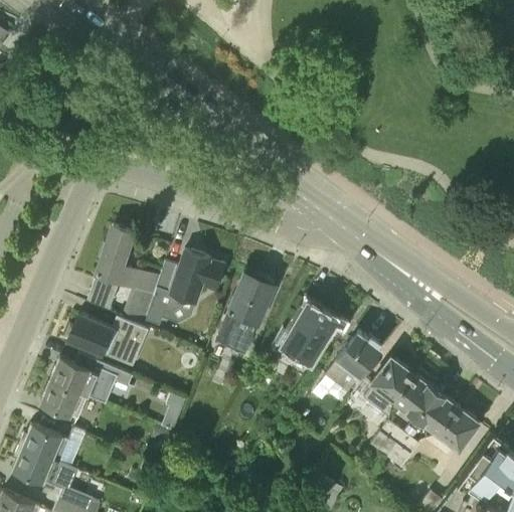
[(0,50),(12,34),(0,25),(0,50)]
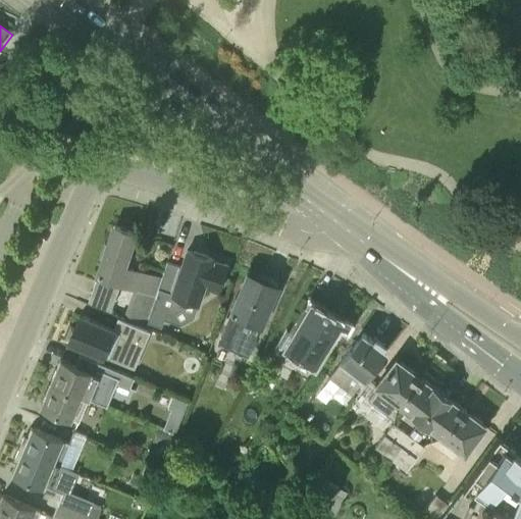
[(123,321),(146,330),(148,325),(147,324),(161,282),(122,268),(134,235),(115,228),(88,307),(111,315),(120,288),(133,292),(123,321)]
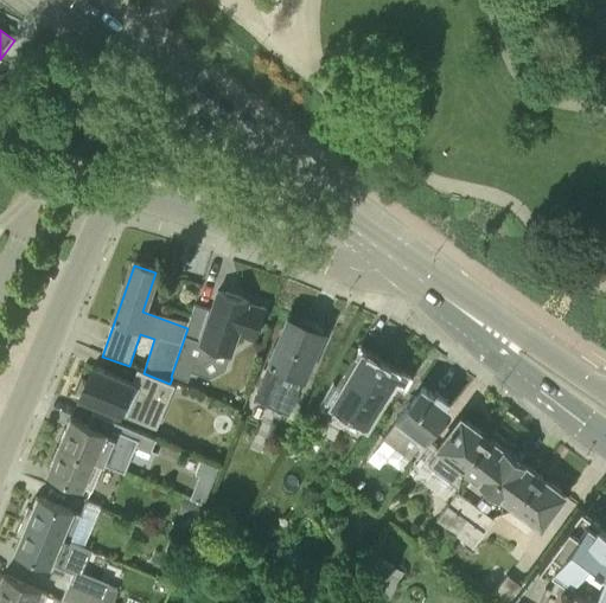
[(233,357),(238,338),(254,342),(266,310),(249,305),(218,294),(212,314),(195,308),(189,328),(187,328),(171,377),(172,378),(187,383),(195,364),(203,366),(212,360),(215,351),(233,357)]
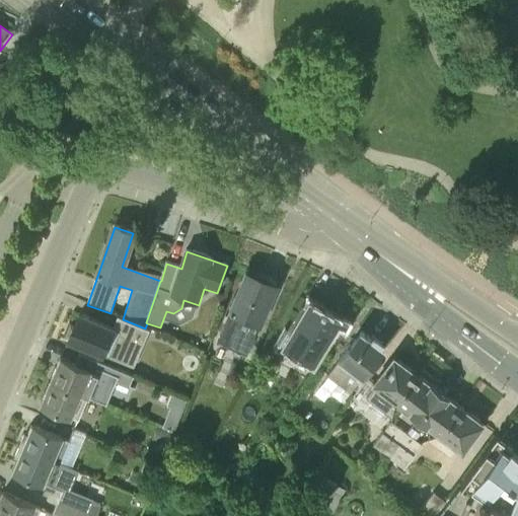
[(247,357),(260,327),(261,327),(278,285),(247,272),(239,291),(229,314),(230,314),(219,340),(230,345),(228,349),(247,357)]
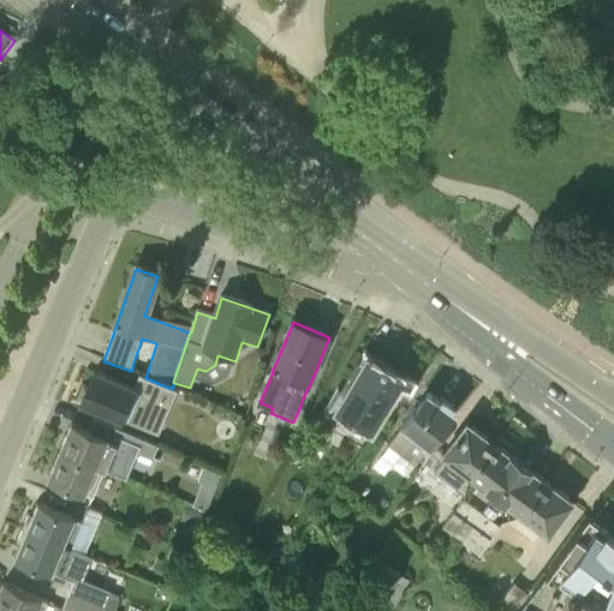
[(404,387),(411,390),(413,385),(368,359),(363,366),(358,364),(341,393),(339,390),(325,412),(350,427),(352,423),(371,433),(370,436),(374,438),(404,387)]
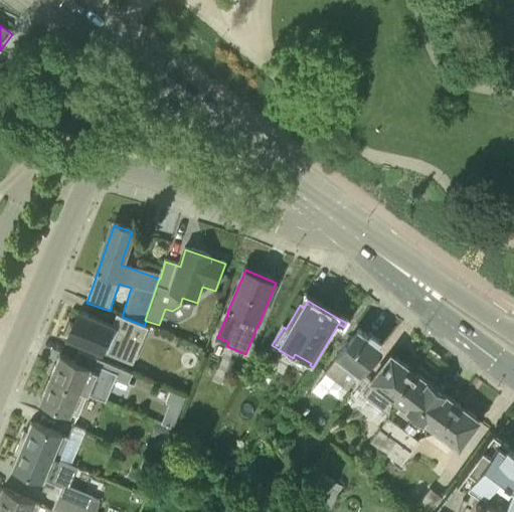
[(113,327),(78,313),(73,325),(70,324),(66,335),(69,336),(68,339),(120,360),(130,334),(145,340),(150,328),(144,326),(122,317),(118,315),(113,327)]
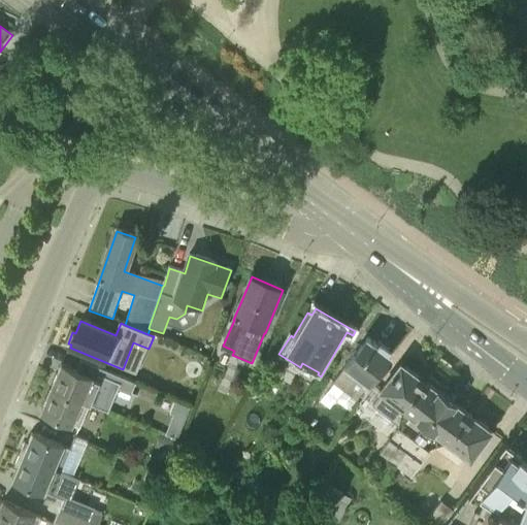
[(368,386),(368,387),(391,357),(388,354),(390,351),(381,345),(379,348),(368,339),(334,384),(356,400),(368,386)]
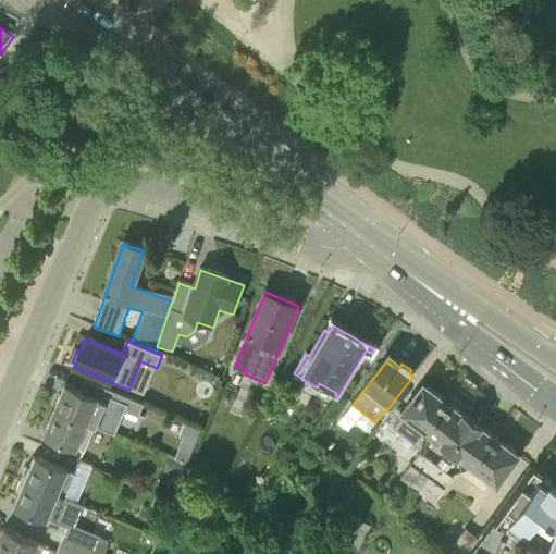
[(122,396),(86,381),(82,393),(65,386),(54,411),(95,428),(115,436),(116,433),(112,431),(122,408),(139,416),(144,406),(122,396)]
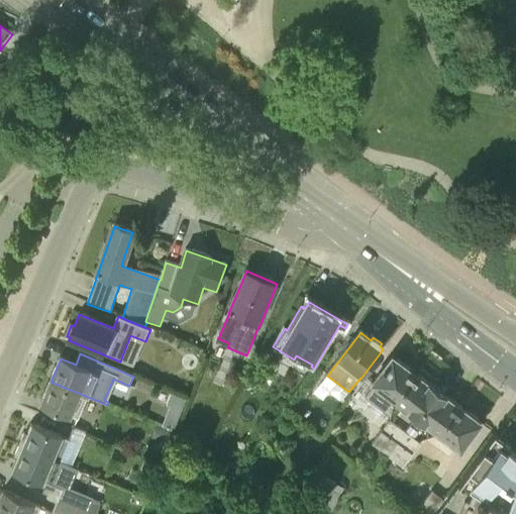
[(375,388),(366,399),(389,417),(395,402),(395,401),(415,374),(393,356),(372,386),(375,388)]
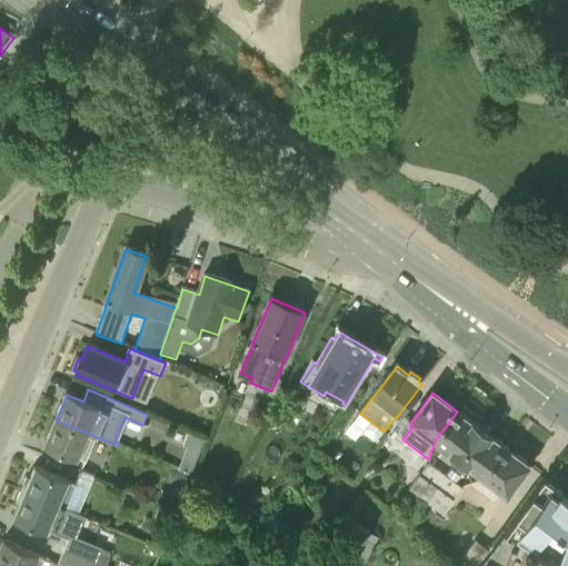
[(457,411),(435,442),(435,443),(458,460),(481,429),(457,411)]
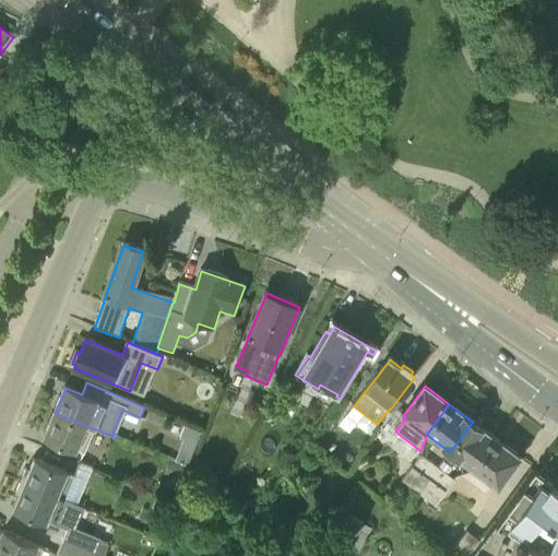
[(85,454),(95,429),(55,413),(45,437),(85,454)]
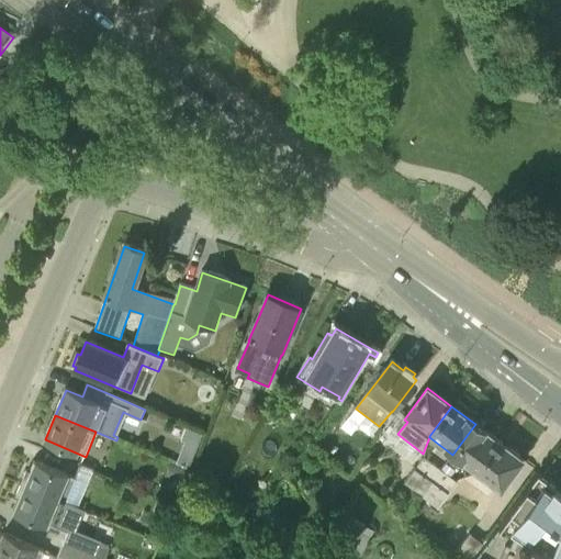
[(452,455),(477,473),(500,443),(475,424),(452,455)]
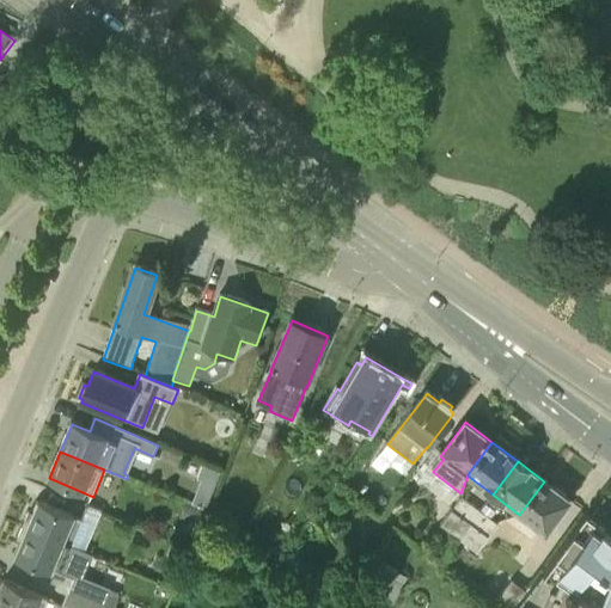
[(202,481),(215,487),(221,474),(203,466),(197,480),(202,481)]
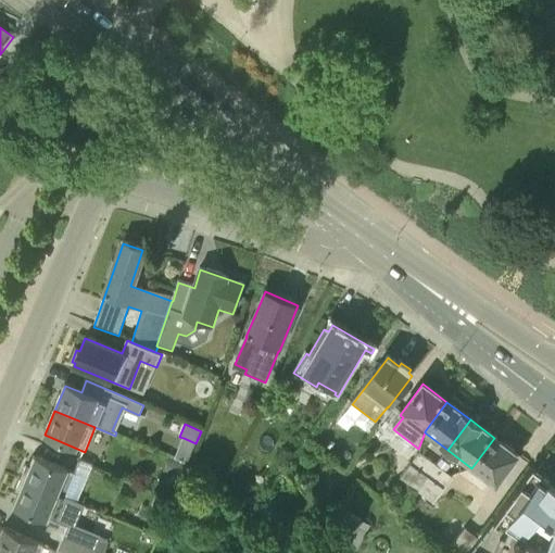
[(315,435),(311,441),(317,447),(323,440),(315,435)]
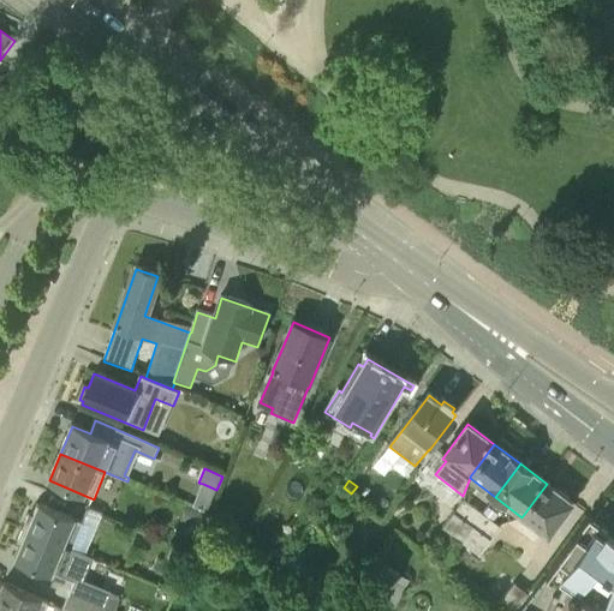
[(522,517),(548,537),(573,503),(547,484),(522,517)]
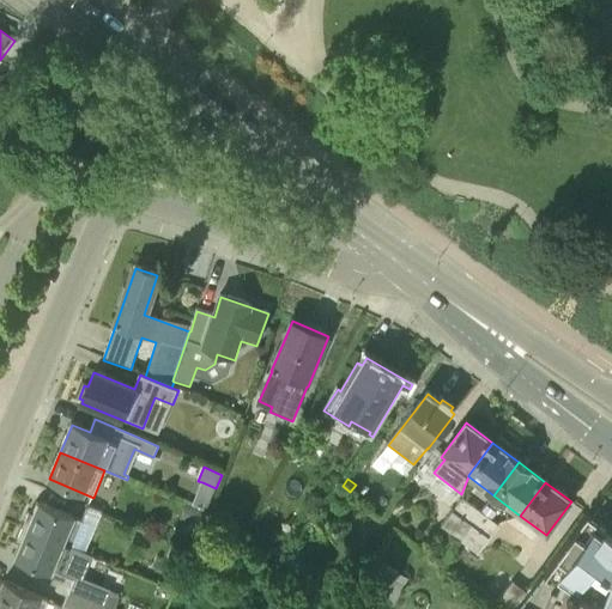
[(460,542),(470,528),(461,522),(472,507),(462,499),(440,528),(460,542)]
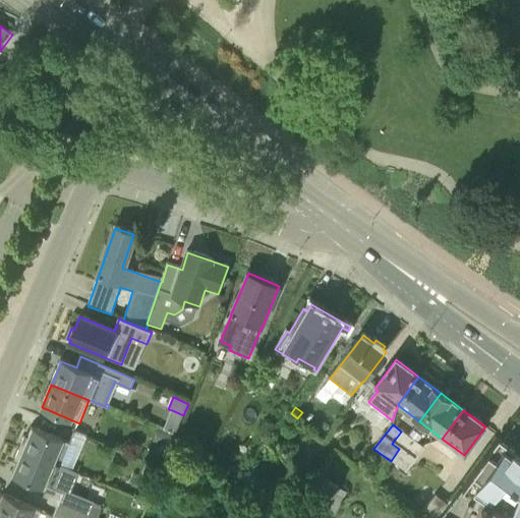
[(23,451),(61,467),(70,444),(33,428),(29,438),(24,436),(19,447),(24,449),(23,451)]
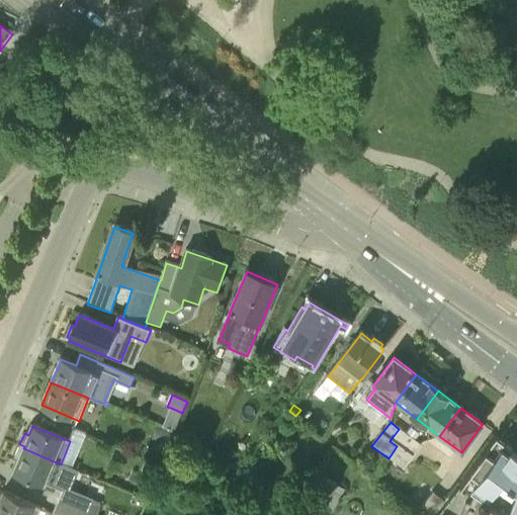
[(411,427),(406,434),(414,440),(420,433),(411,427)]
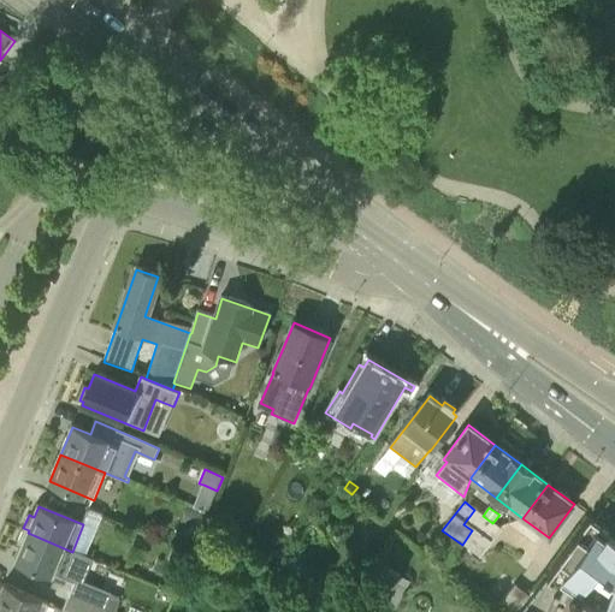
[(201,530),(207,516),(188,509),(182,523),(201,530)]
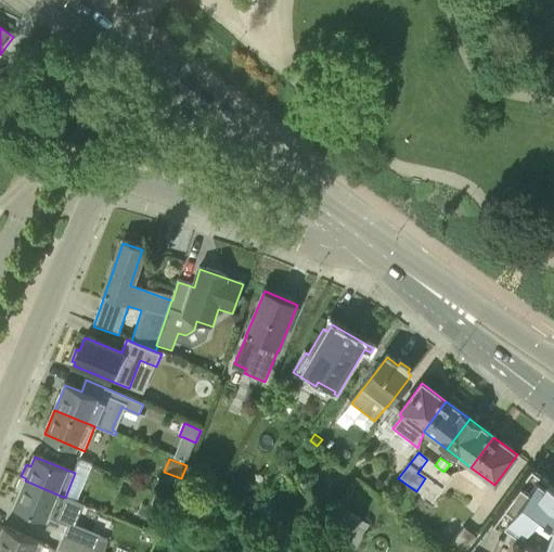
[(417,473),(425,478),(426,477),(435,465),(427,460),(417,473)]
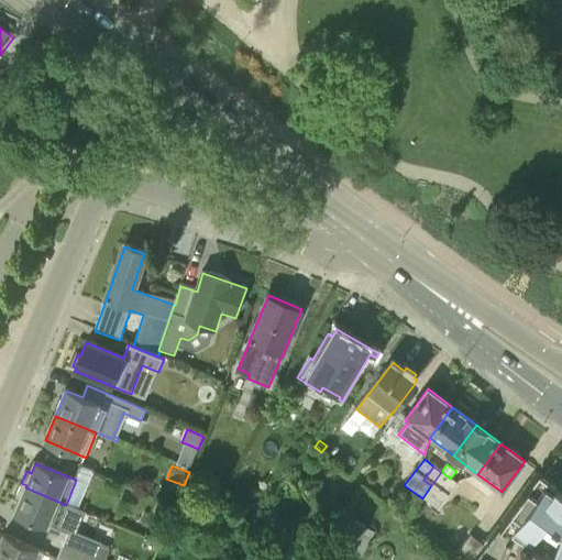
[(450,479),(441,472),(432,484),(441,491),(450,479)]
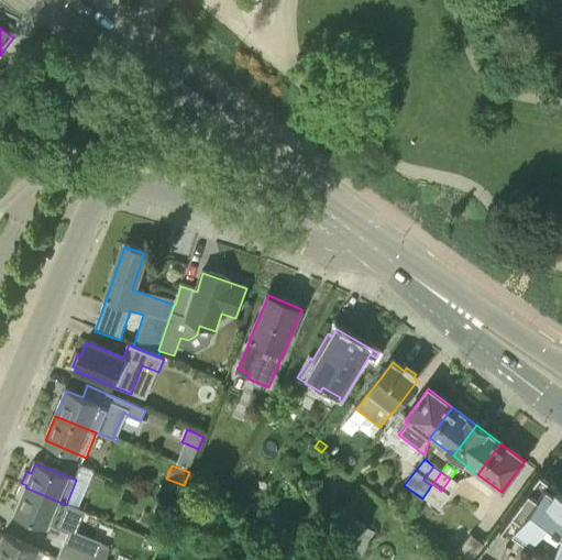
[(561,489),(540,472),(500,526),(507,533),(511,528),(522,537),(514,559),(561,559),(561,489)]
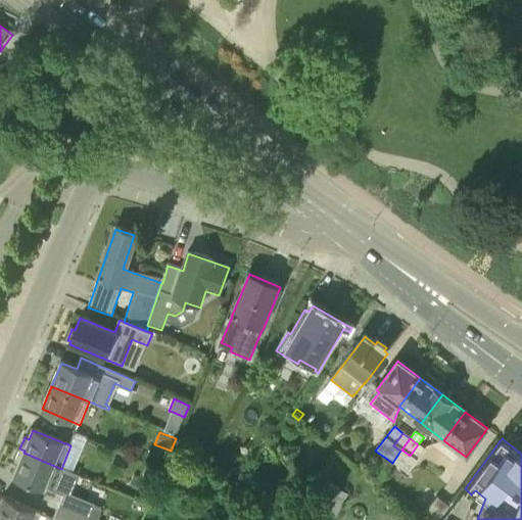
[(426,451),(421,446),(418,444),(410,456),(401,450),(400,451),(392,463),(408,474),(426,451)]
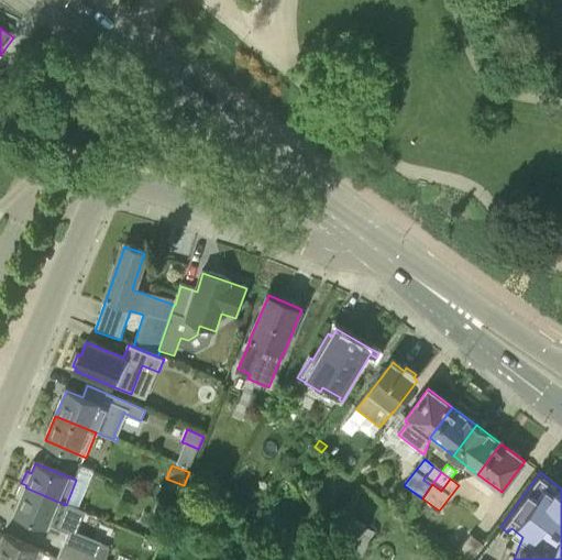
[(78,511),(66,505),(25,487),(25,489),(20,486),(15,497),(20,500),(14,513),(68,535),(78,511)]
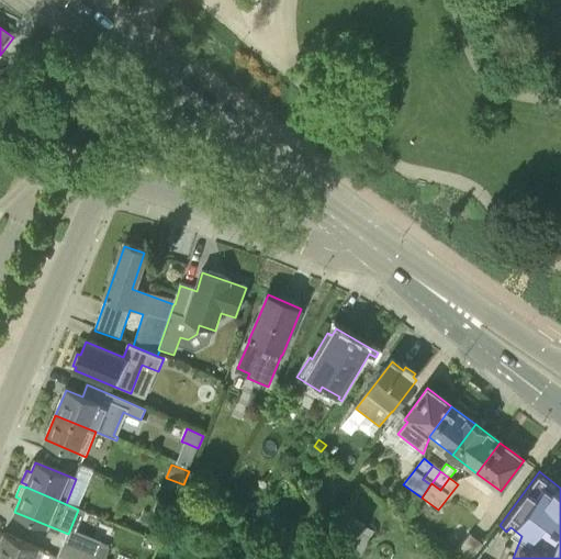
[(168,522),(175,507),(157,501),(152,515),(168,522)]
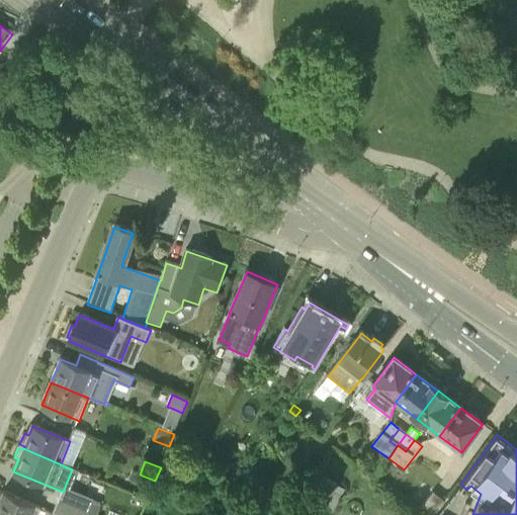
[(324,479),(312,500),(325,508),(338,487),(324,479)]
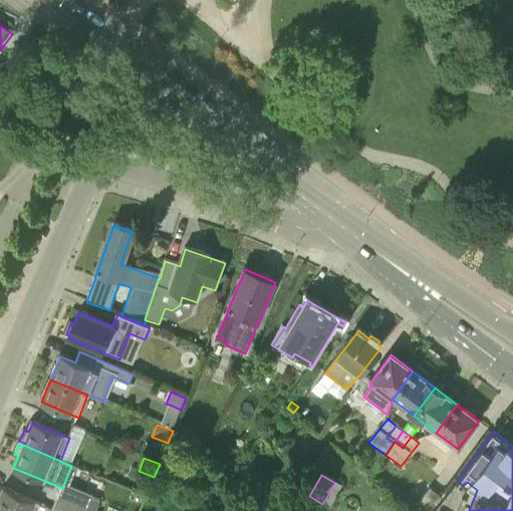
[(62,488),(58,498),(88,510),(96,510),(99,503),(62,488)]
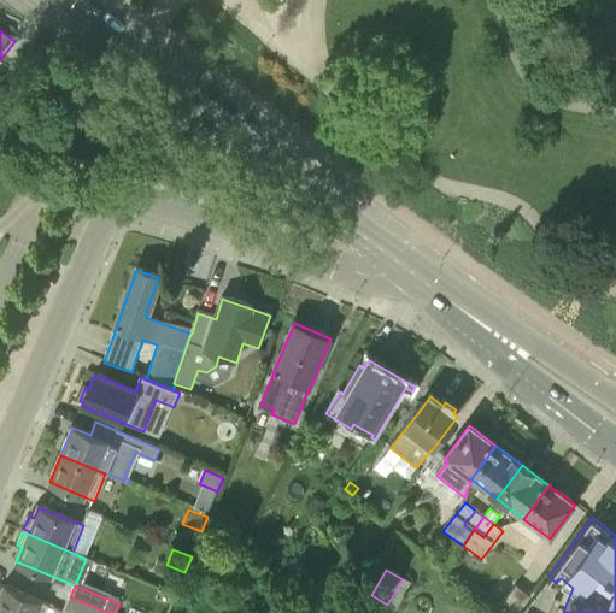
[(46,612),(48,607),(41,603),(5,587),(0,596),(0,612),(46,612)]
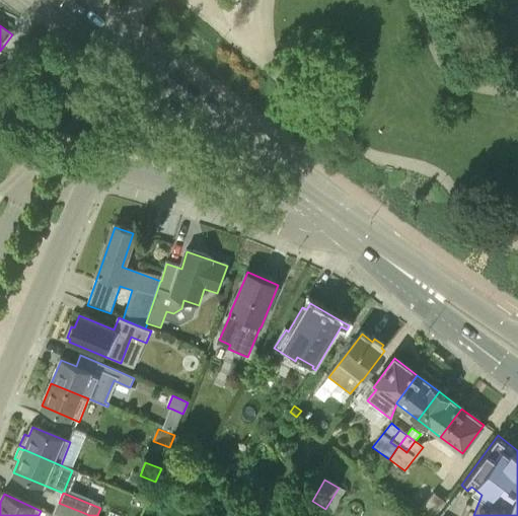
[(420,511),(425,515),(438,515),(447,505),(434,494),(420,511)]
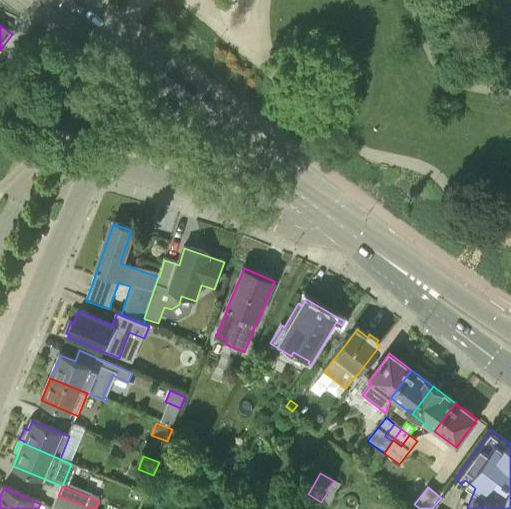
[(88,508),(58,496),(53,507),(56,508),(88,508)]
